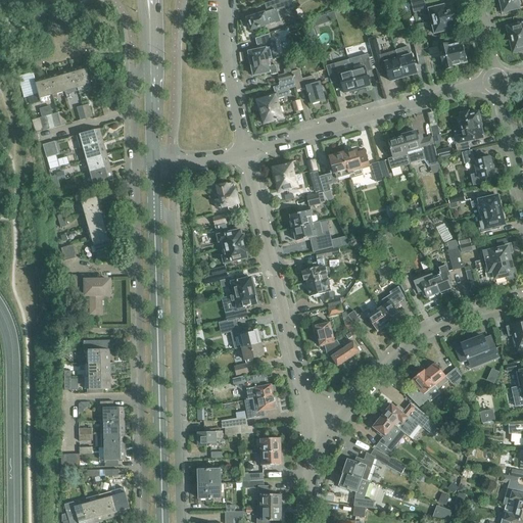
[(292,0),(275,0),(270,2),(272,9),(263,12),(262,12),(262,13),(247,18),(248,22),(248,24),(247,25),(248,27),(249,28),(250,28),(251,30),(279,20),(275,9),(285,6),(286,9),(295,6),(292,0)]
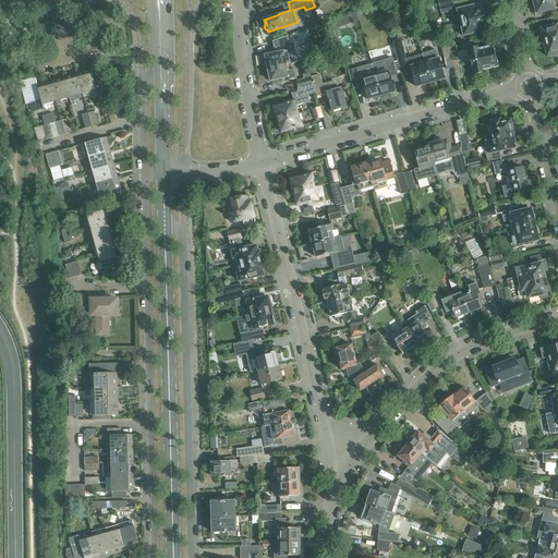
[(557,0),(533,0),(534,5),(533,5),(535,11),(536,11),(536,14),(541,13),(541,12),(557,7),(557,4),(557,2),(557,1),(557,0)]
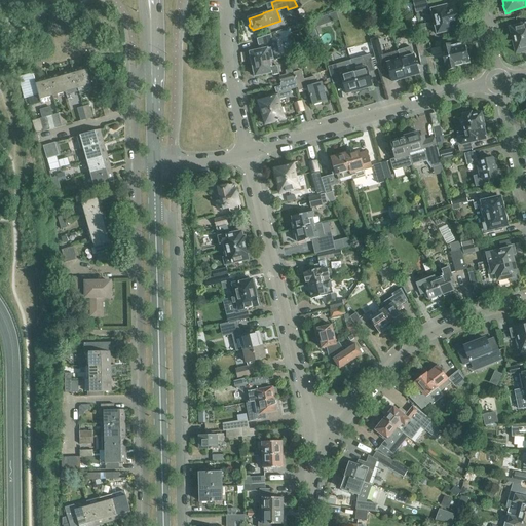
[(427,3),(414,6),(416,13),(428,10),(427,3)]
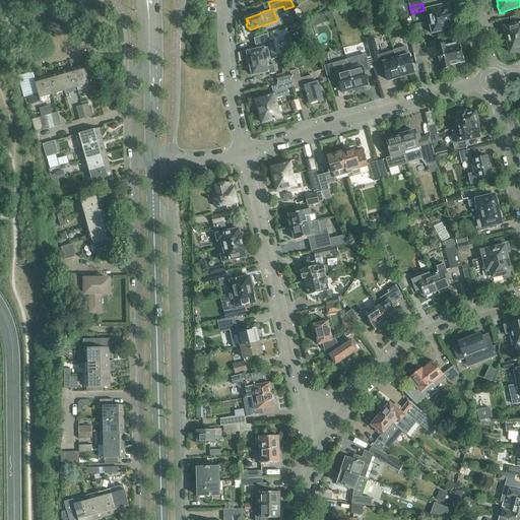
[(431,20),(453,15),(452,11),(452,10),(452,7),(451,6),(450,3),(443,5),(442,5),(426,8),(428,16),(430,16),(431,20)]
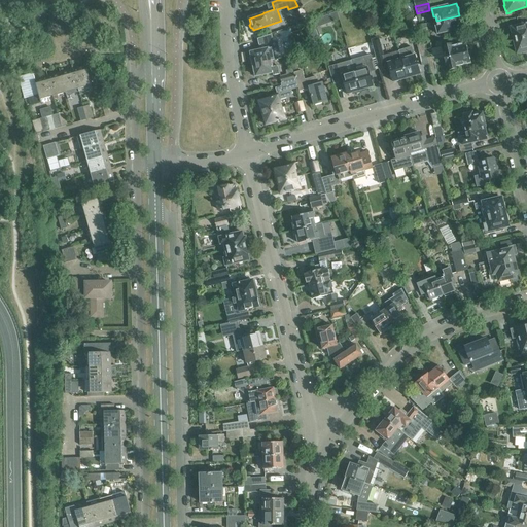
[(519,25),(511,27),(512,33),(511,35),(512,38),(514,38),(514,40),(526,36),(526,14),(517,18),(519,25)]
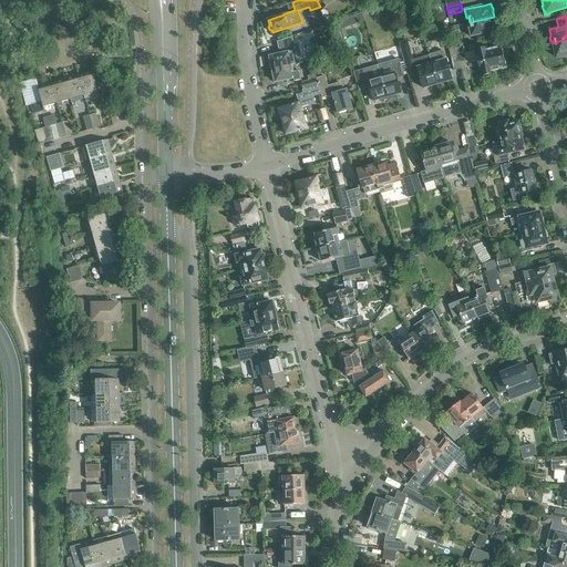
[(494,17),(470,22),(471,27),(468,28),(471,37),(488,32),(488,31),(497,29),(496,26),(496,24),(495,21),(495,20),(494,17)]
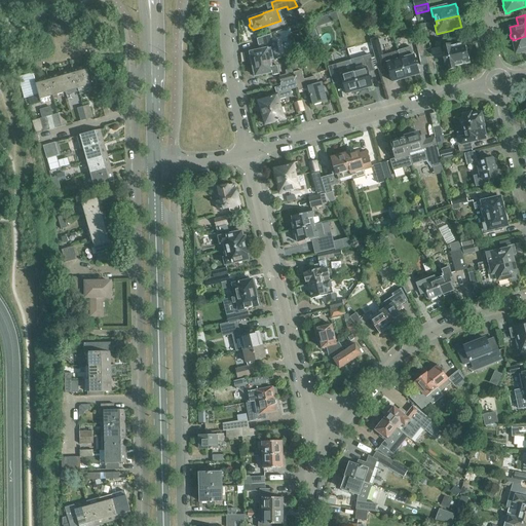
[(252,57),(250,57),(252,64),(270,60),(274,60),(279,58),(276,41),(271,42),(270,34),(257,38),(258,44),(260,50),(257,50),(256,49),(251,50),(251,51),(252,57)]
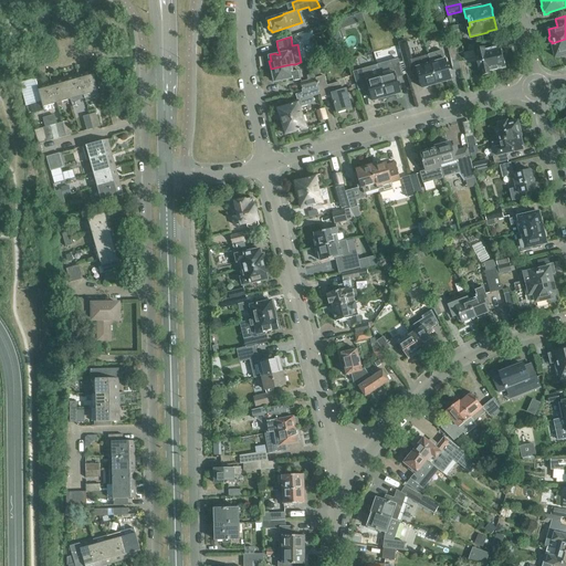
[(452,38),(443,40),(444,46),(448,45),(453,71),(460,69),(460,66),(459,62),(454,44),(453,44),(452,38)]
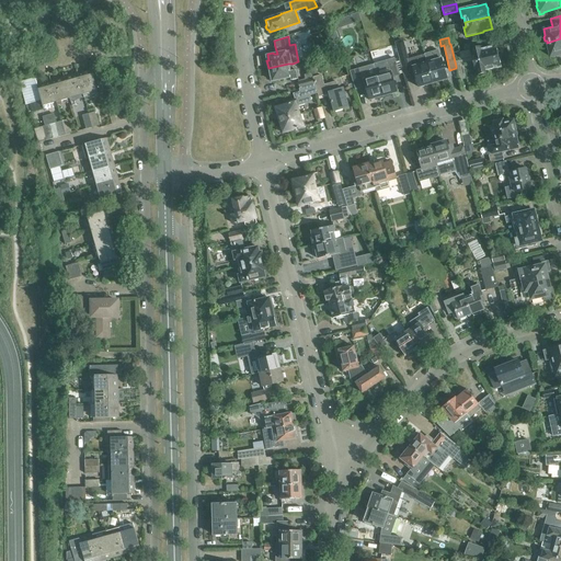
[(547,44),(546,46),(547,49),(549,50),(550,56),(557,55),(560,54),(560,38),(547,43),(547,44)]
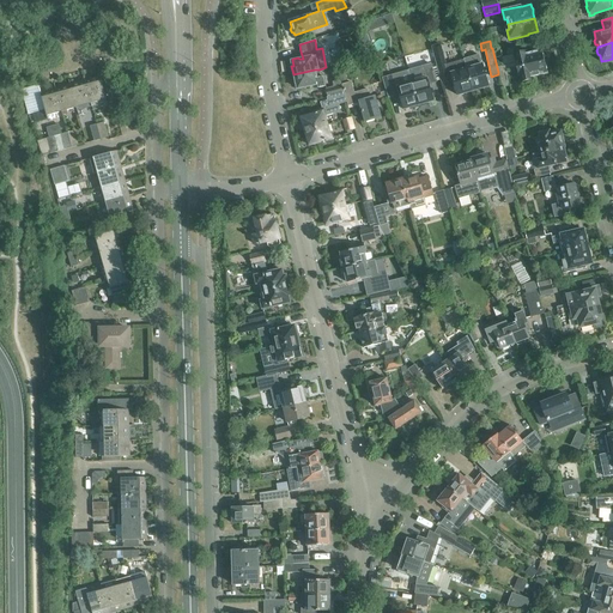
[(517,67),(545,61),(544,59),(545,58),(544,54),(542,53),(541,49),(528,53),(527,49),(514,53),(517,67)]
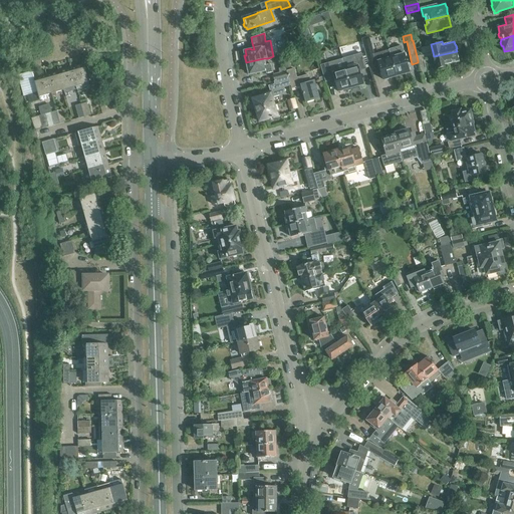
[(402,46),(389,50),(392,57),(397,76),(410,72),(402,46)]
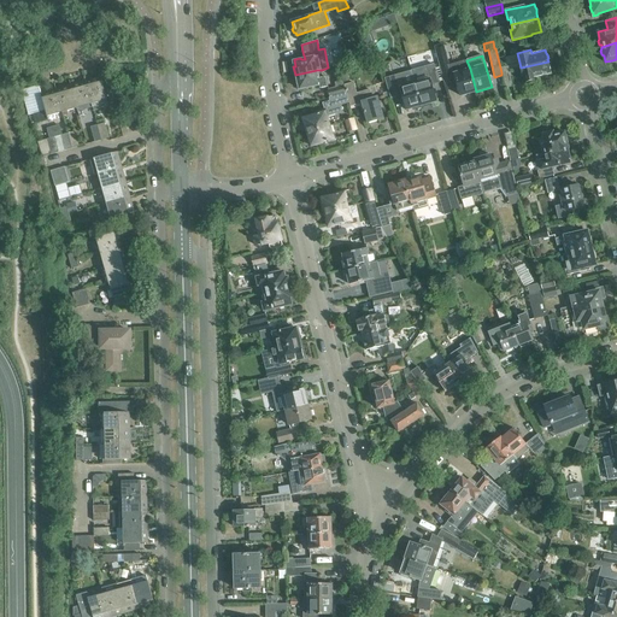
[(446,62),(439,64),(444,81),(452,78),(456,78),(460,95),(476,92),(470,69),(466,60),(447,65),(446,62)]
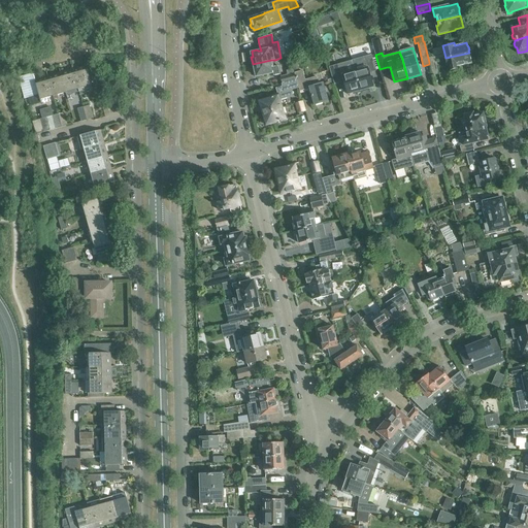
[(469,54),(469,53),(446,58),(449,71),(460,68),(459,66),(471,63),(470,59),(471,58),(470,55),(469,54)]
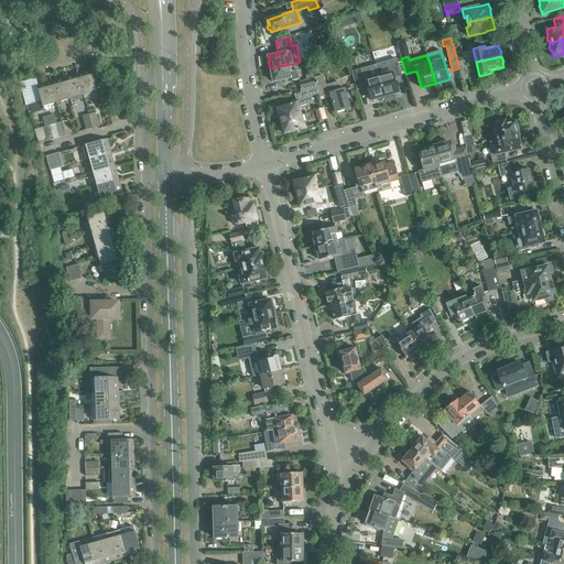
[(397,58),(376,64),(386,98),(392,96),(392,95),(399,93),(394,77),(402,75),(402,74),(398,63),(397,58)]
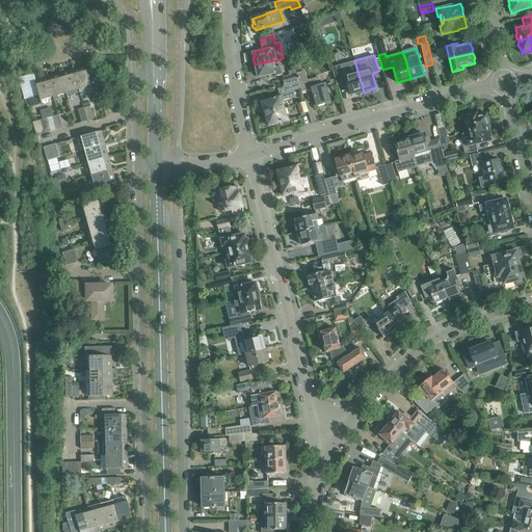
[(273,60),(255,64),(256,72),(258,72),(259,76),(260,78),(265,77),(264,75),(275,73),(275,76),(283,75),(281,65),(278,67),(277,60),(273,60)]
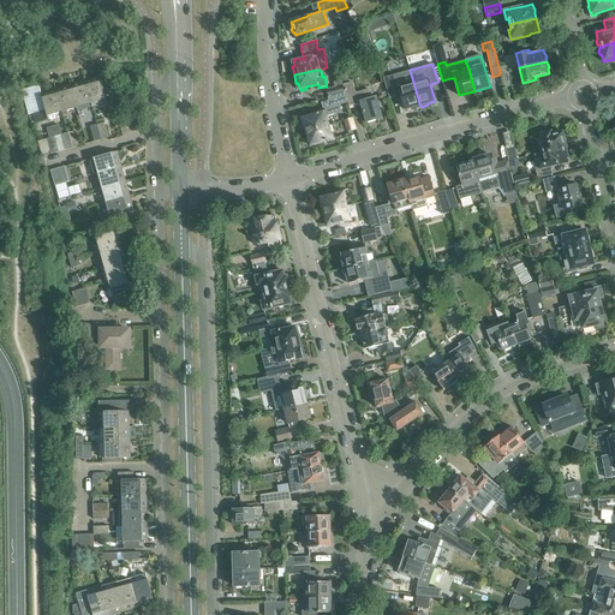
[(410,70),(383,78),(389,97),(400,95),(405,109),(413,107),(413,108),(421,107),(410,70)]
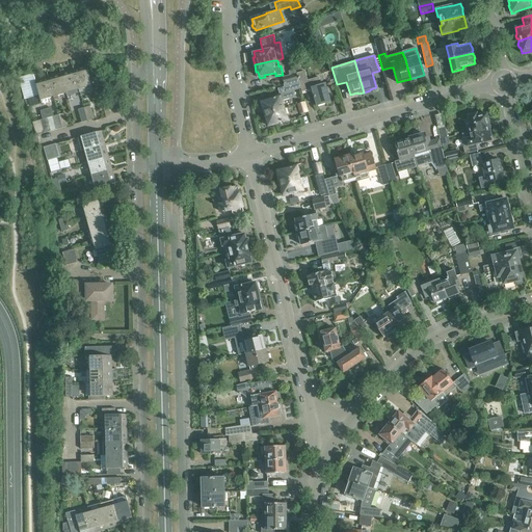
[(439,61),(432,62),(432,64),(435,76),(442,74),(439,61)]
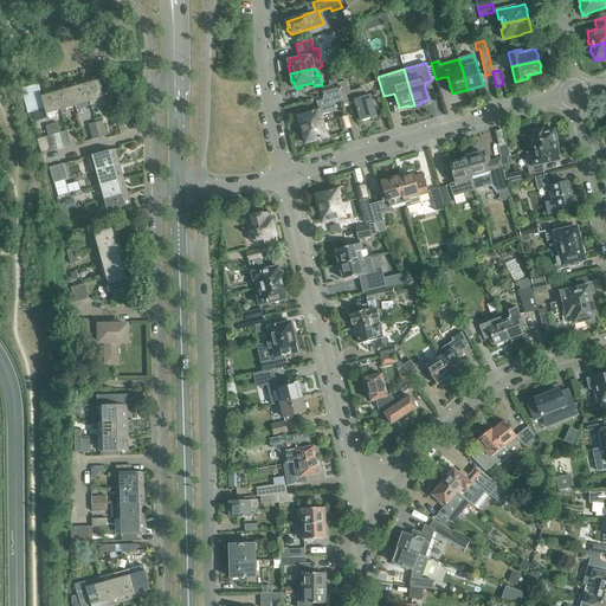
[(84,82),(90,102),(91,105),(105,102),(100,77),(84,82)]
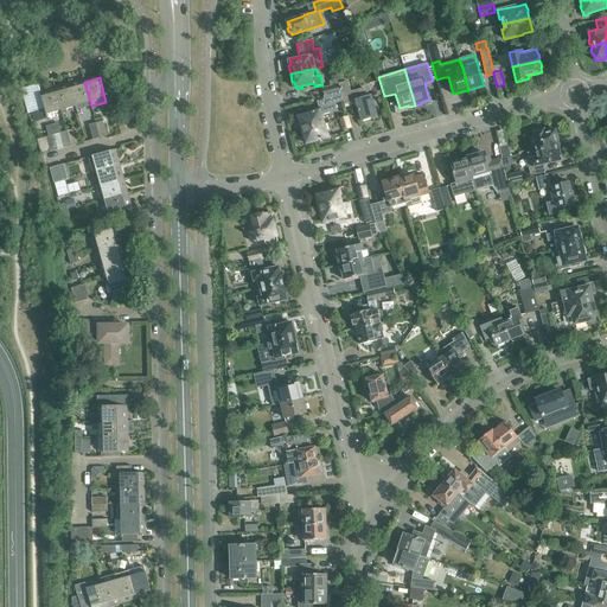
[(339,84),(338,84),(337,80),(330,81),(331,87),(324,88),(325,95),(340,91),(339,84)]
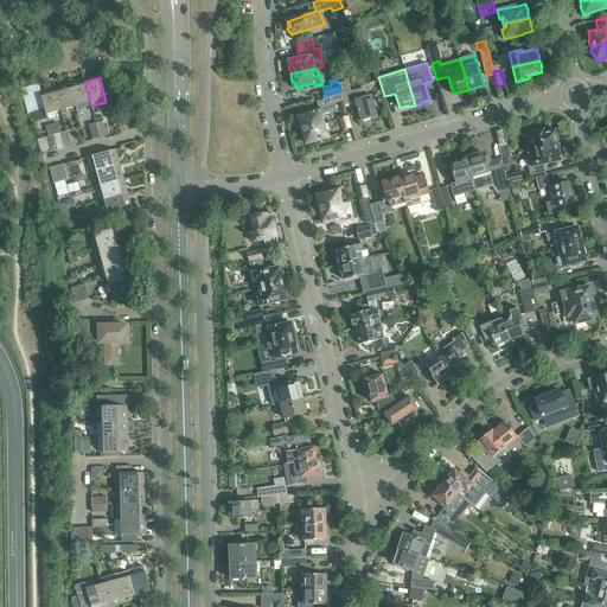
[(349,81),(339,84),(344,104),(356,101),(362,121),(371,119),(371,117),(377,116),(371,95),(366,97),(363,89),(352,91),(349,81)]
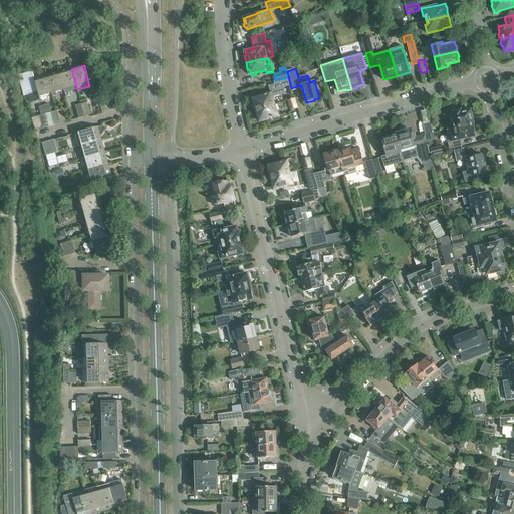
[(59,72),(64,90),(76,86),(71,69),(59,72)]
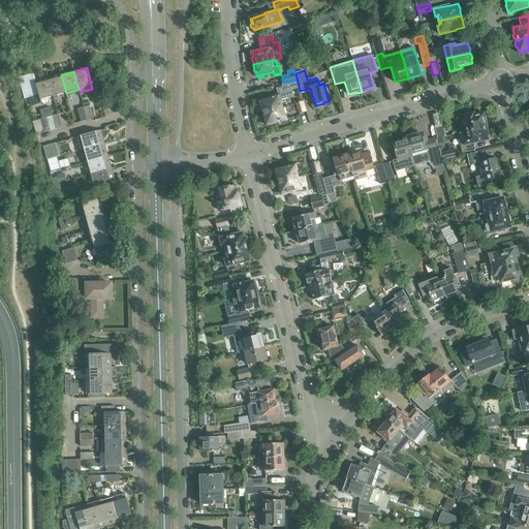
[(53,96),(66,93),(61,74),(48,78),(53,96)]
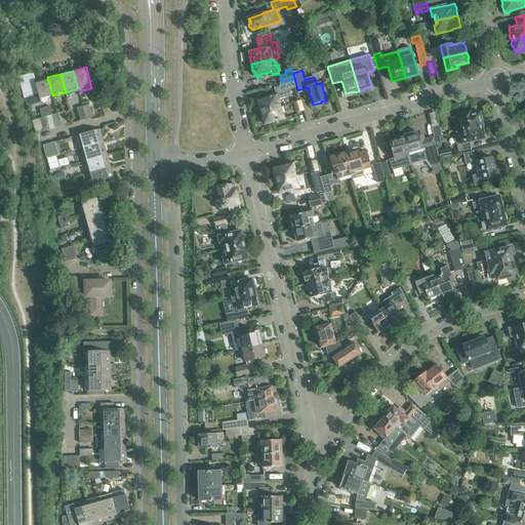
[(18,79),(25,101),(39,96),(40,99),(52,95),(47,77),(36,80),(34,75),(18,79)]
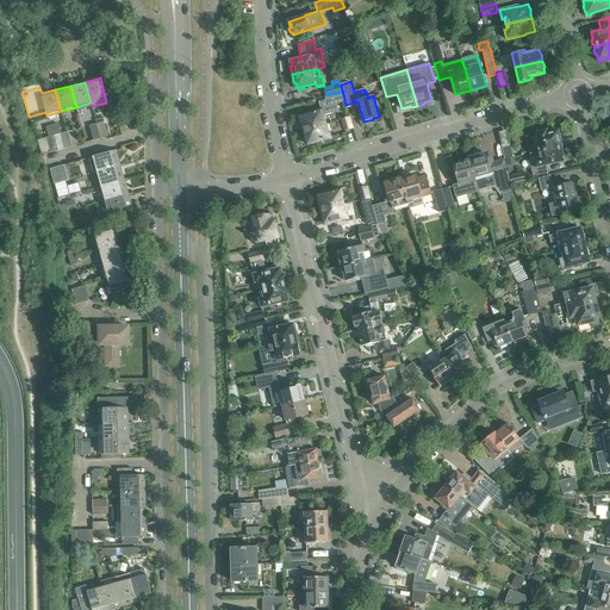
[(299,117),(304,131),(327,124),(323,116),(331,113),(331,112),(338,110),(336,104),(344,103),(342,92),(327,97),(328,99),(319,101),(322,107),(313,110),(313,112),(305,116),(299,117)]
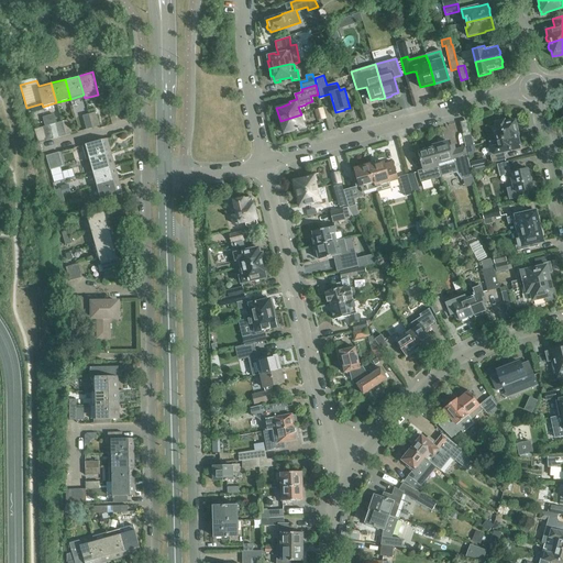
[(322,108),(316,110),(318,120),(324,119),(322,108)]
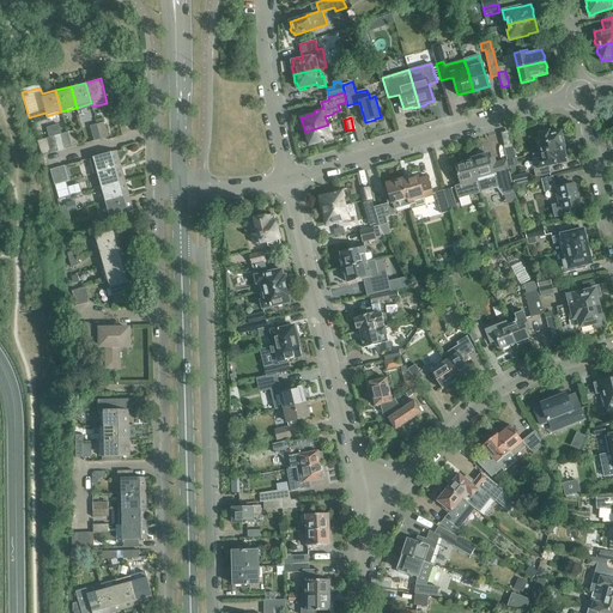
[(97,125),(101,139),(108,138),(104,122),(97,125)]
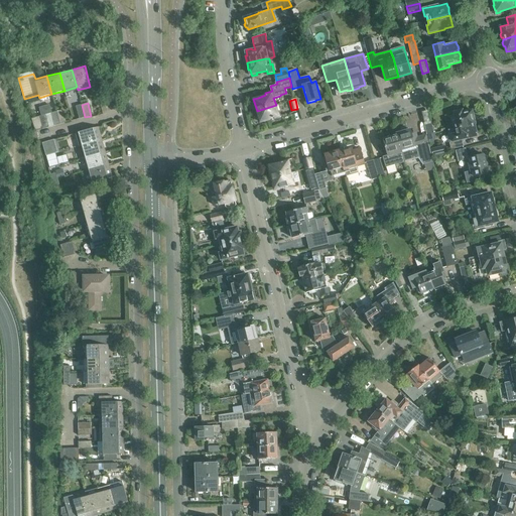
[(49,105),(39,108),(41,115),(51,112),(49,105)]
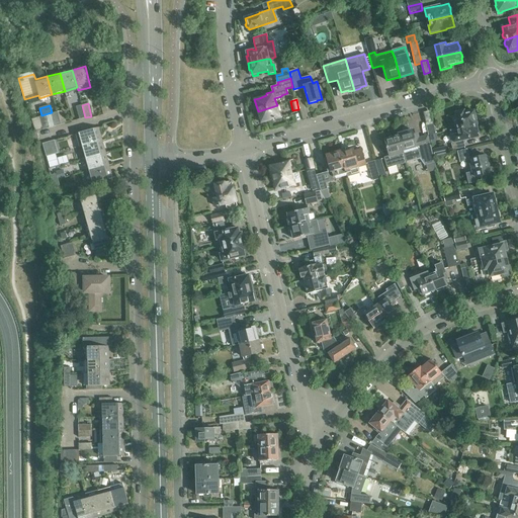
[(85,117),(82,105),(76,106),(79,119),(85,117)]
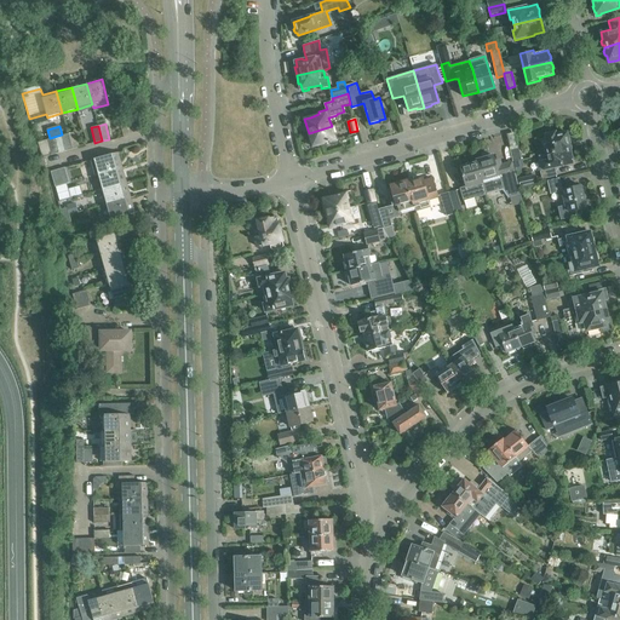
[(309,133),(314,147),(319,144),(336,139),(332,126),(309,133)]
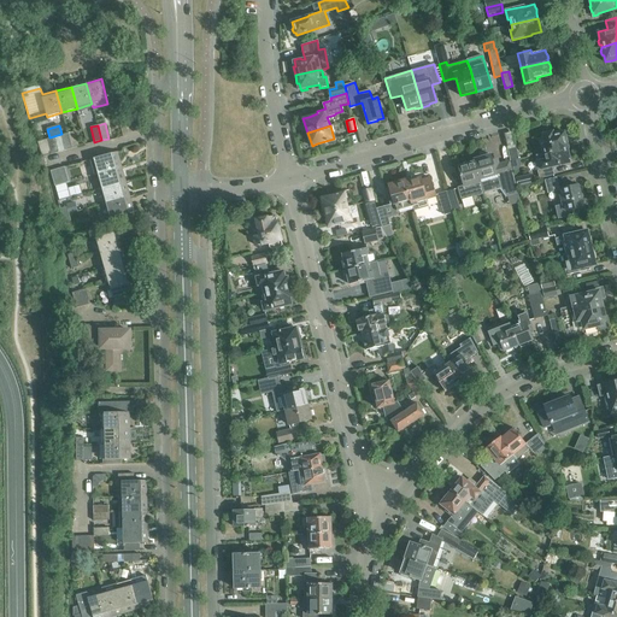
[(68,133),(72,148),(80,147),(75,131),(68,133)]
